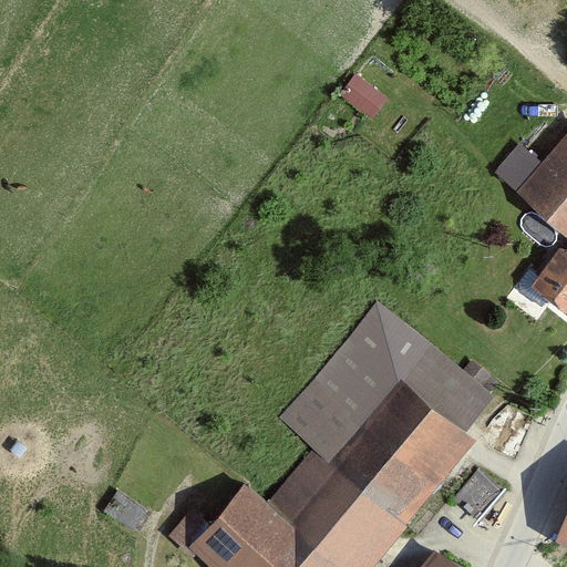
[(341,96),(374,123),(392,100),(359,74),(341,96)]
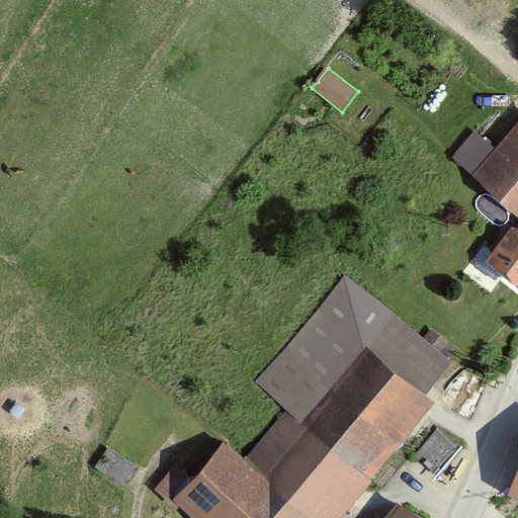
[(517,283),(517,123),(499,147),(480,132),(457,159),(476,174),(472,177),(517,216),(486,259),(517,283)]
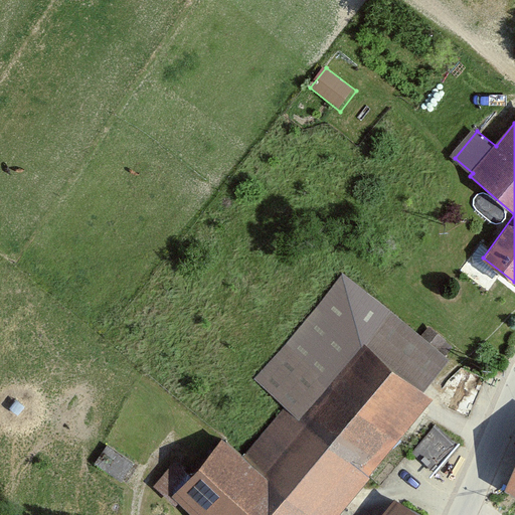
[(336,514),(434,398),(424,391),(451,359),(389,309),(363,341),(350,330),(320,366),(291,341),(255,381),(286,408),(245,457),(222,438),(172,496),(193,514),(336,514)]
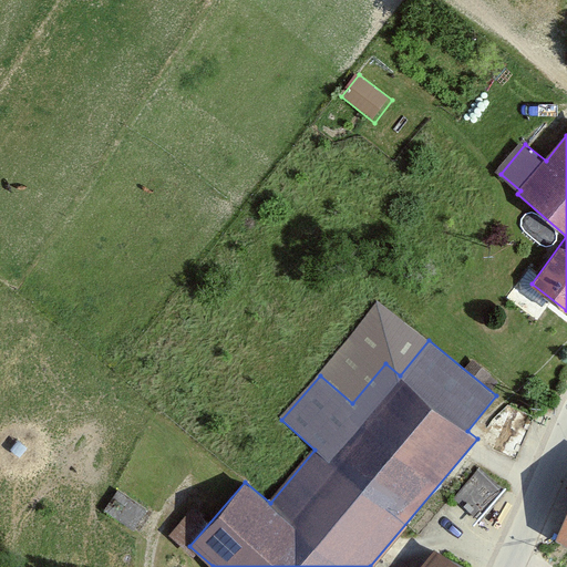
[(514,493),(480,465),(454,497),(488,524),(514,493)]
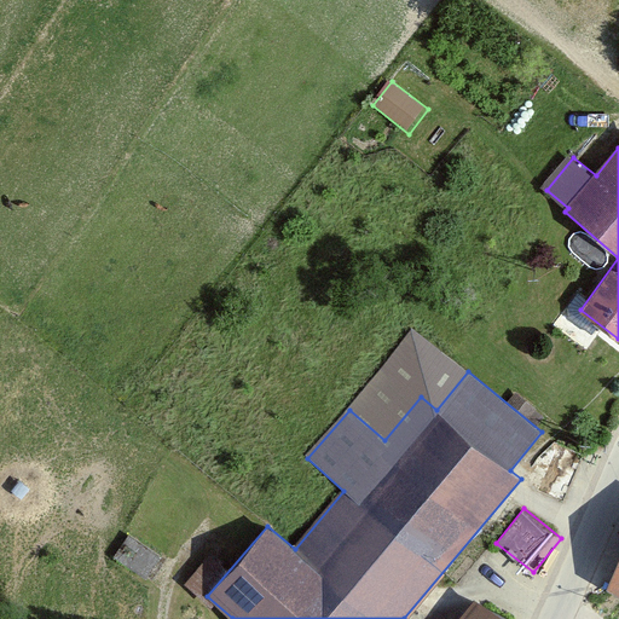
[(515,618),(478,590),(455,618),(515,618)]
